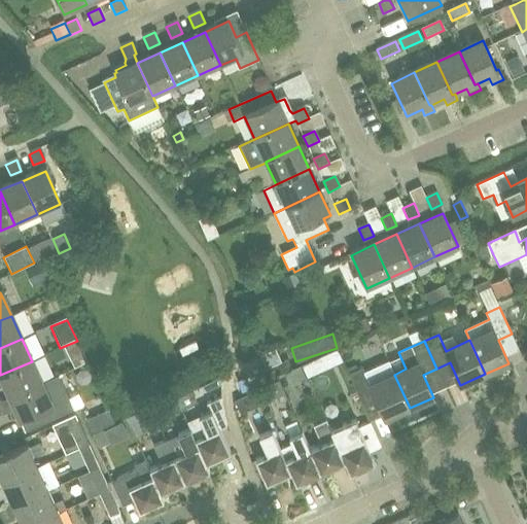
[(282,362),(276,350),(260,356),(266,370),(282,362)]
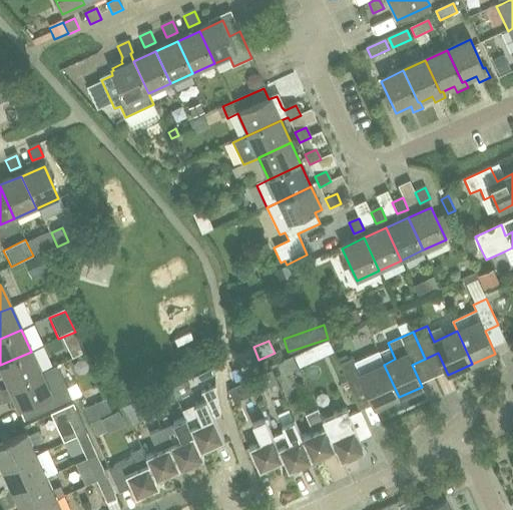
[(329,342),(319,347),(324,359),(334,354),(329,342)]
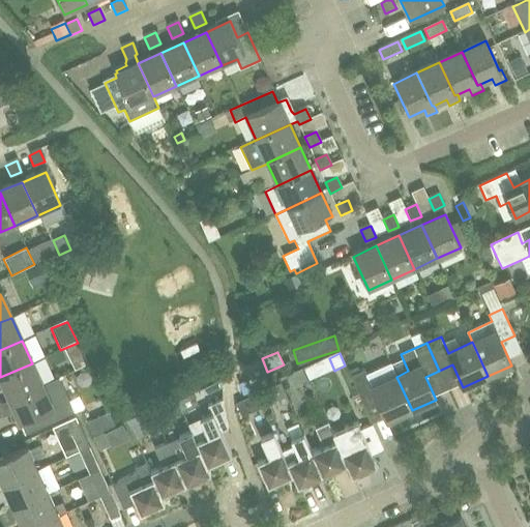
[(0,391),(3,390),(8,402),(42,386),(32,363),(0,377),(0,391)]
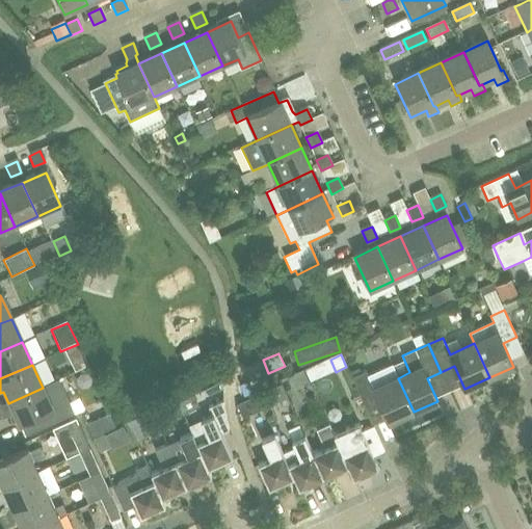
[(303,371),(290,377),(295,389),(309,382),(303,371)]
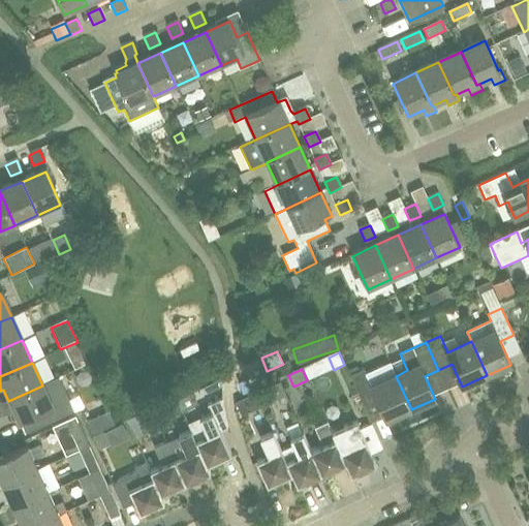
[(378,371),(367,377),(364,370),(350,376),(364,404),(376,398),(386,421),(411,409),(396,376),(383,381),(378,371)]
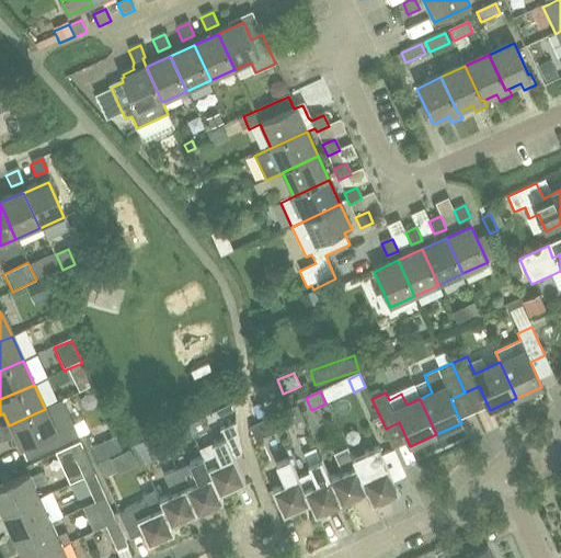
[(69,428),(58,402),(45,409),(9,425),(20,450),(48,437),(53,448),(69,442),(64,430),(69,428)]
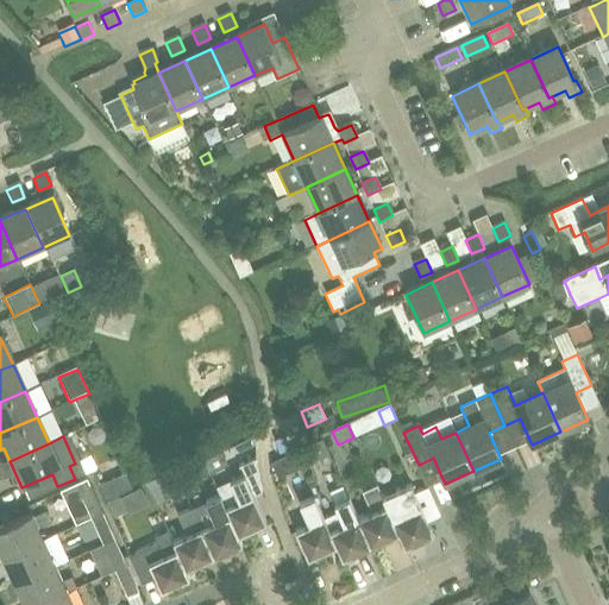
[(295,453),(302,470),(330,457),(322,441),(295,453)]
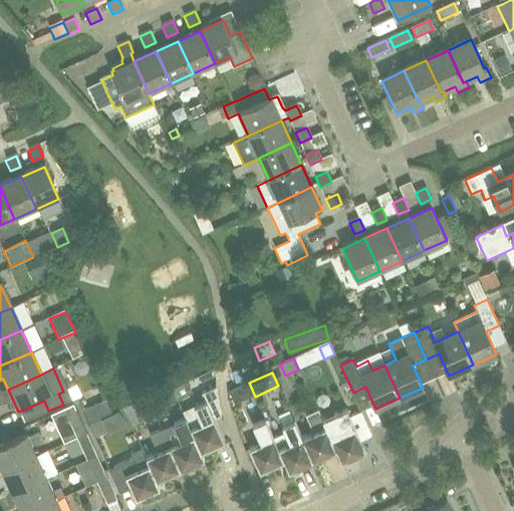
[(255,397),(249,382),(229,393),(235,406),(255,397)]
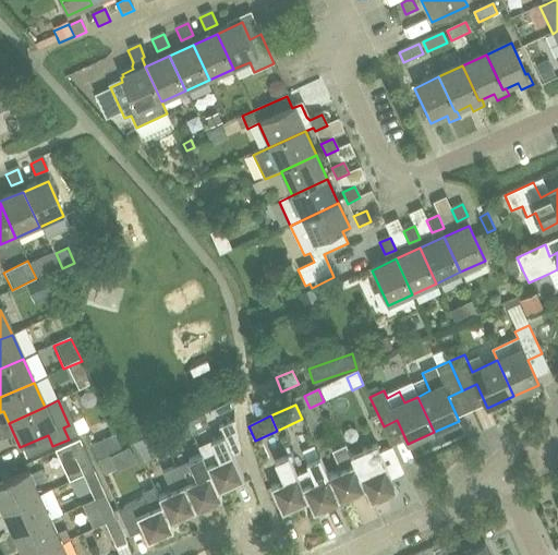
[(205,466),(217,492),(243,480),(231,456),(239,451),(237,443),(233,432),(232,421),(218,427),(222,437),(209,443),(213,448),(199,454),(201,457),(205,466)]
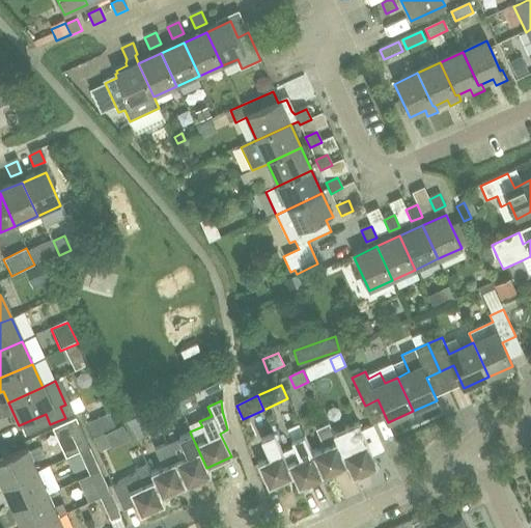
[(175,419),(170,409),(154,416),(159,427),(175,419)]
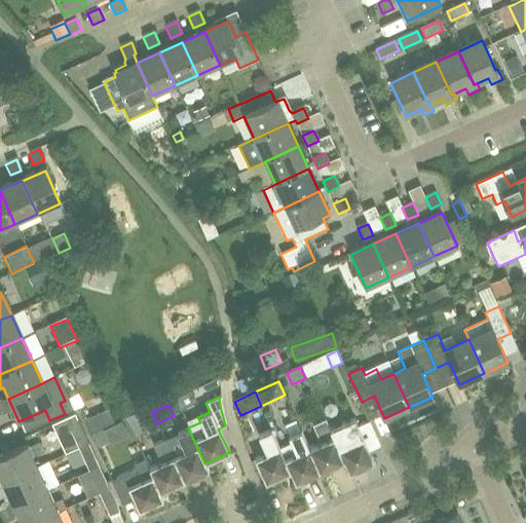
[(89,431),(113,423),(109,411),(85,418),(89,431)]
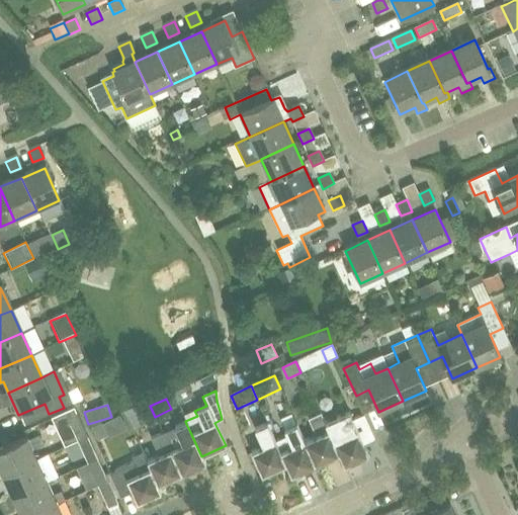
[(146,414),(142,405),(125,413),(135,431),(142,429),(137,419),(146,414)]
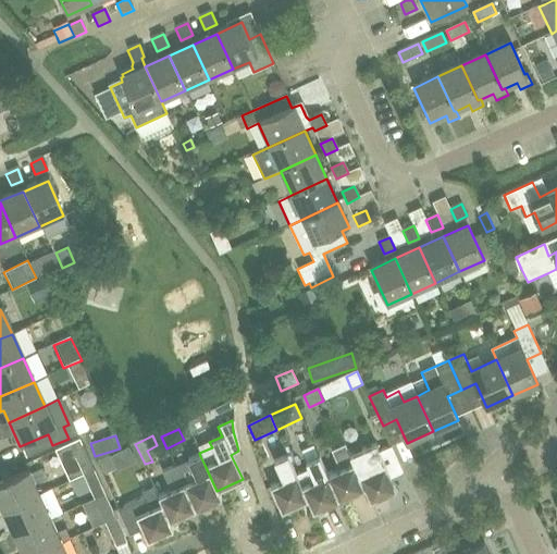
[(93,470),(89,466),(78,440),(54,451),(60,463),(73,456),(79,470),(82,476),(93,470)]
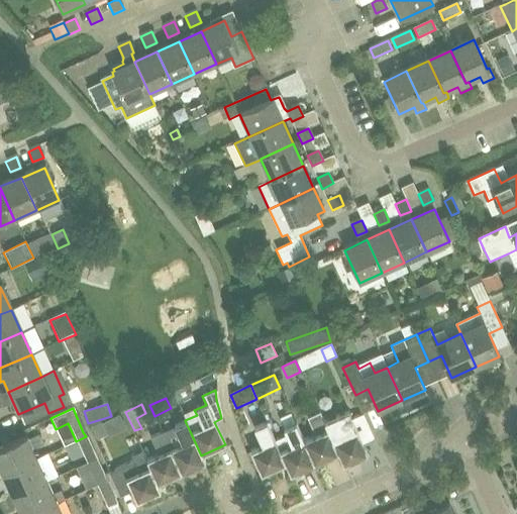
[(332,440),(325,425),(320,413),(307,419),(315,436),(304,441),(314,465),(338,453),(332,440)]
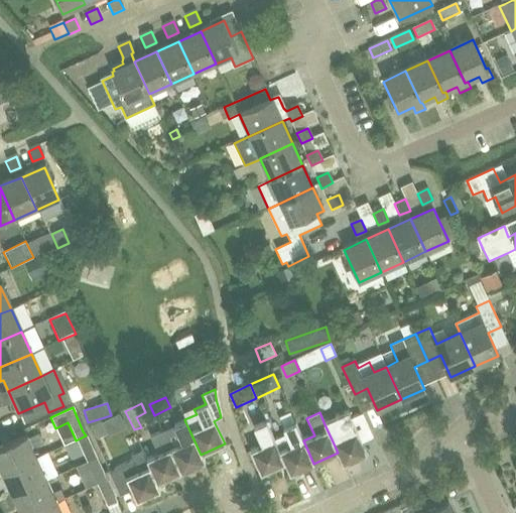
[(332,439),(338,453),(343,465),(367,454),(362,442),(374,437),(363,412),(351,417),(349,412),(325,424),(332,439)]
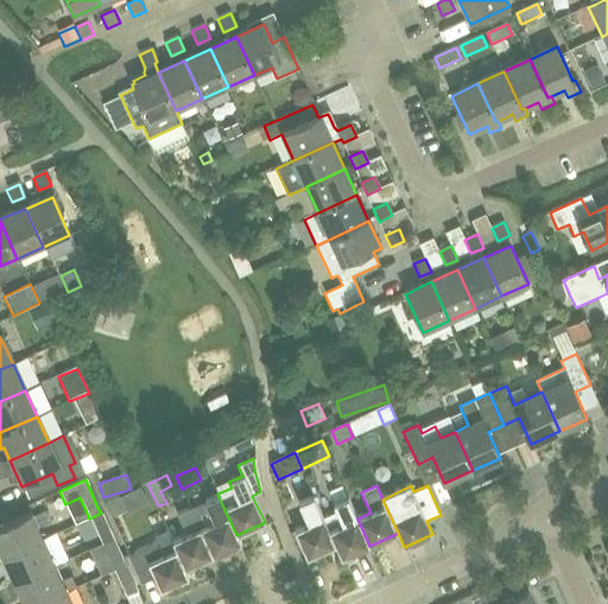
[(330,531),(324,517),(315,496),(299,503),(309,522),(295,529),(308,558),(336,545),(330,531)]
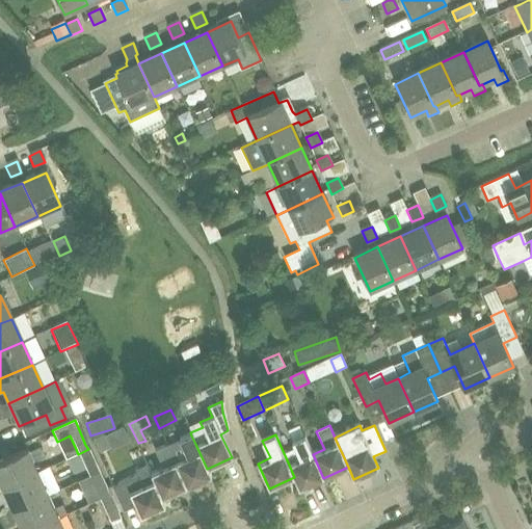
[(106,435),(96,441),(101,453),(112,448),(106,435)]
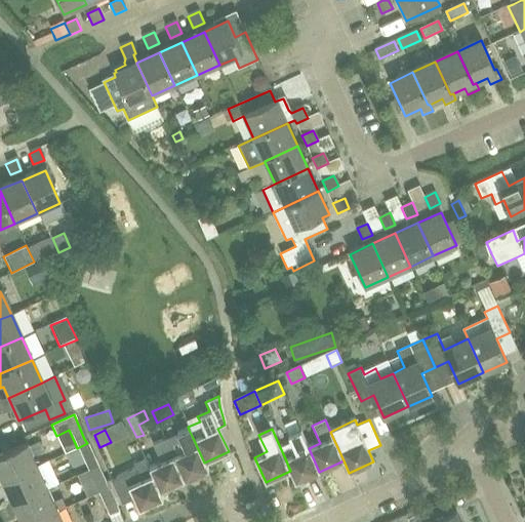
[(182,477),(183,481),(207,470),(204,463),(193,438),(189,430),(176,435),(177,439),(166,444),(172,456),(182,477)]
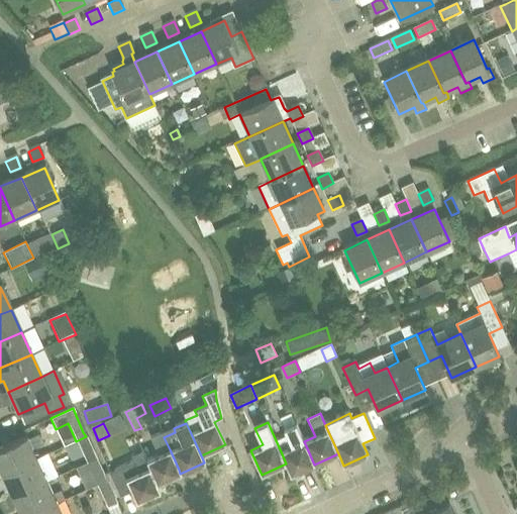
[(284,429),(287,435),(276,440),(281,451),(286,464),(291,475),(314,465),(304,441),(296,424),(284,429)]
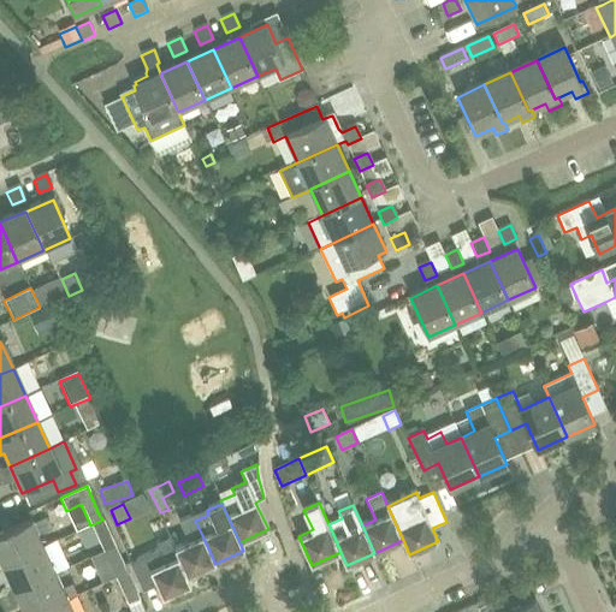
[(179,559),(187,577),(214,564),(213,559),(202,535),(195,521),(193,516),(179,523),(188,541),(173,548),(178,557),(179,559)]
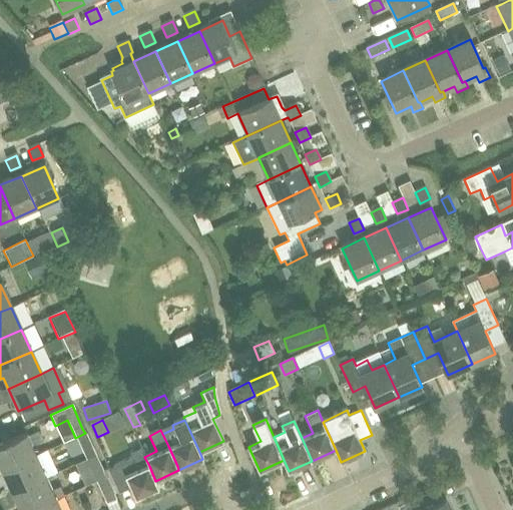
[(95,456),(85,433),(75,438),(86,460),(95,456)]
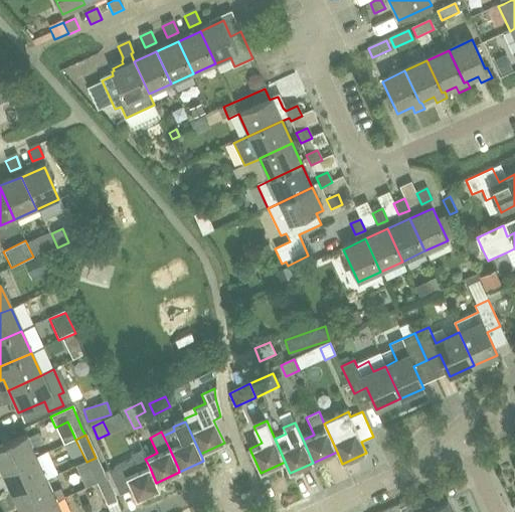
[(0,470),(1,473),(35,458),(25,436),(0,446),(0,470)]
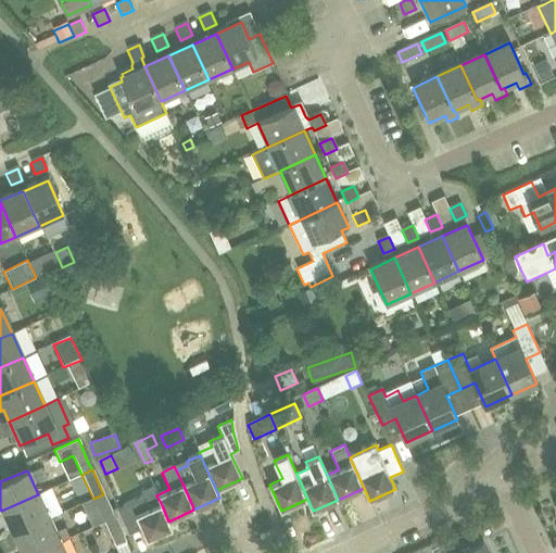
[(49,518),(38,494),(1,511),(12,535),(49,518)]
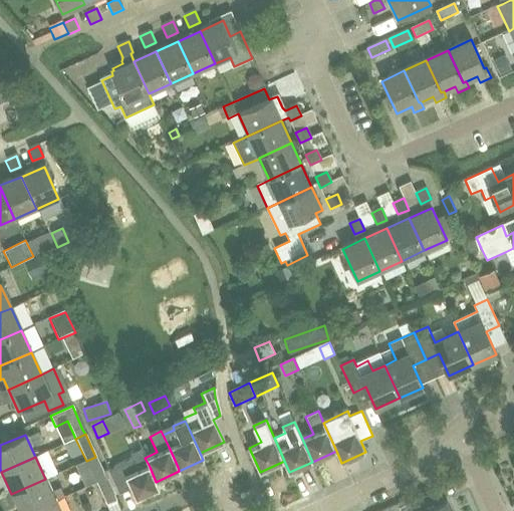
[(95,457),(86,461),(95,482),(105,478),(95,457)]
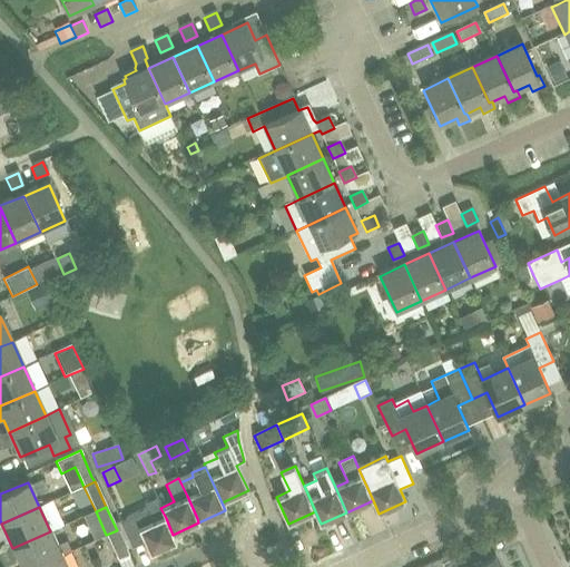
[(151,521),(146,509),(119,521),(131,548),(144,543),(149,555),(176,543),(173,535),(166,518),(165,516),(151,521)]
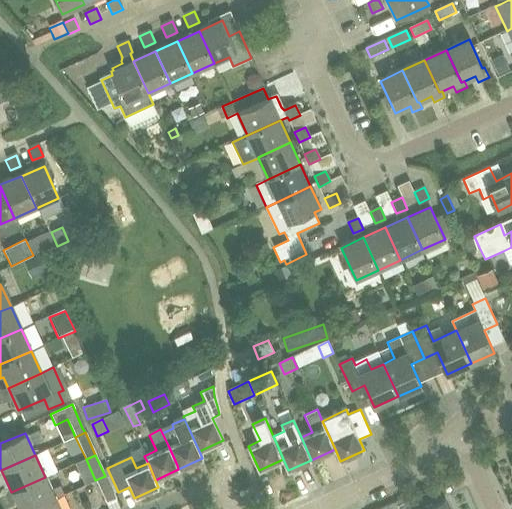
[(120,508),(105,476),(95,480),(108,508),(120,508)]
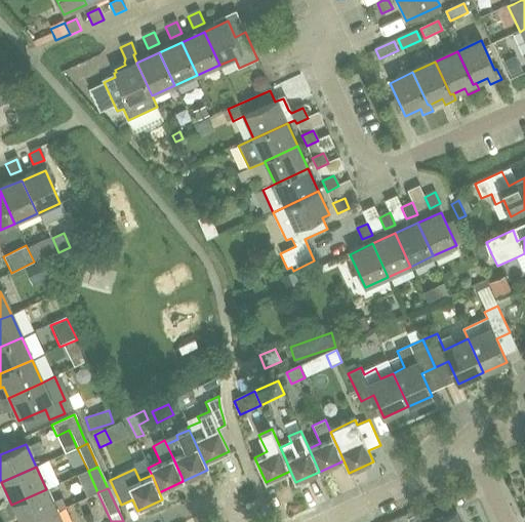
[(52,505),(46,489),(11,505),(19,521),(34,521),(67,508),(63,499),(52,505)]
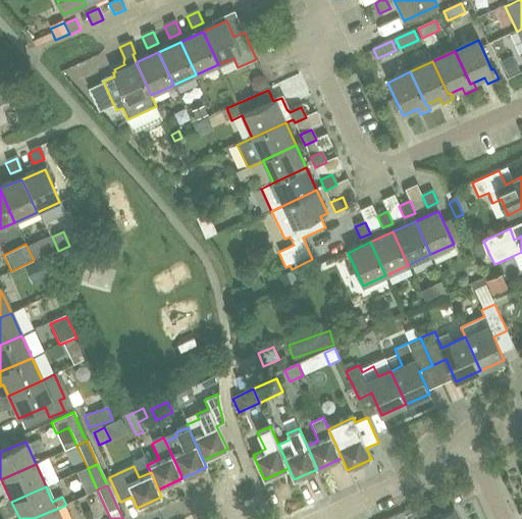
[(66,505),(34,518),(60,518),(56,510),(66,506),(66,505)]
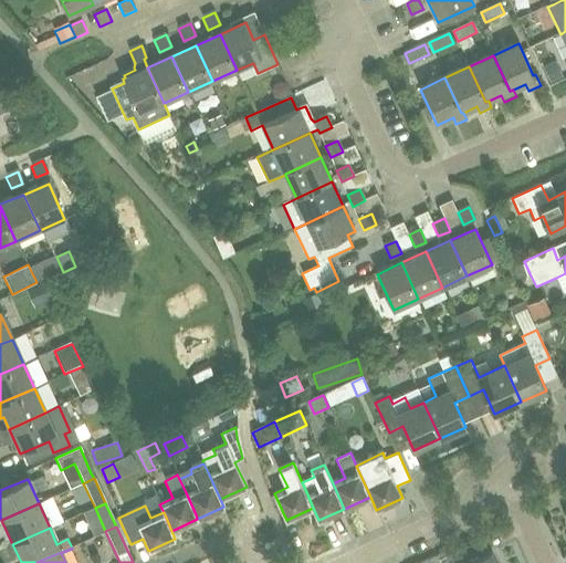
[(474,560),(469,548),(439,561),(440,562),(495,562),(491,553),(474,560)]
